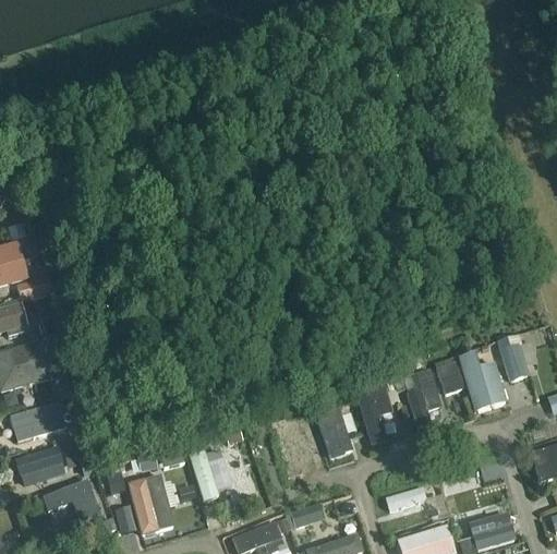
[(14,241),(0,245),(0,285),(25,278),(14,241)]
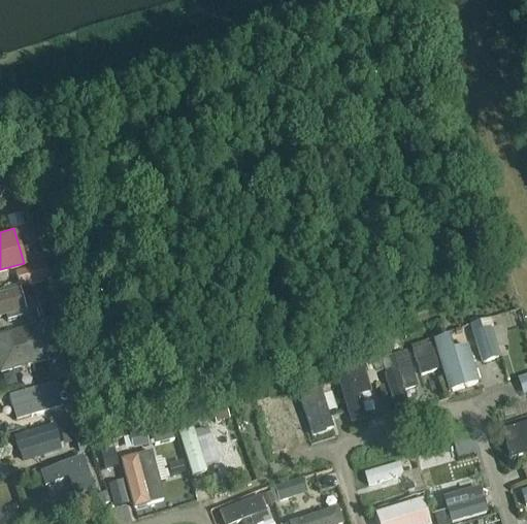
[(41,262),(14,269),(19,284),(45,275),(41,262)]
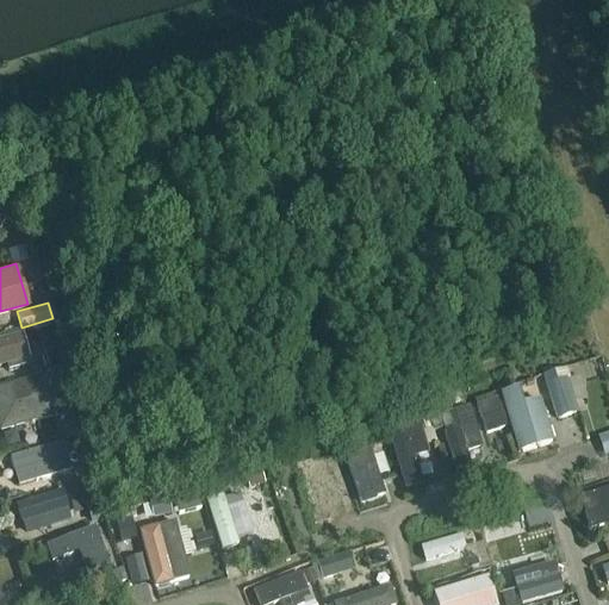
[(20,331),(0,336),(0,362),(5,361),(6,366),(28,360),(26,355),(20,331)]
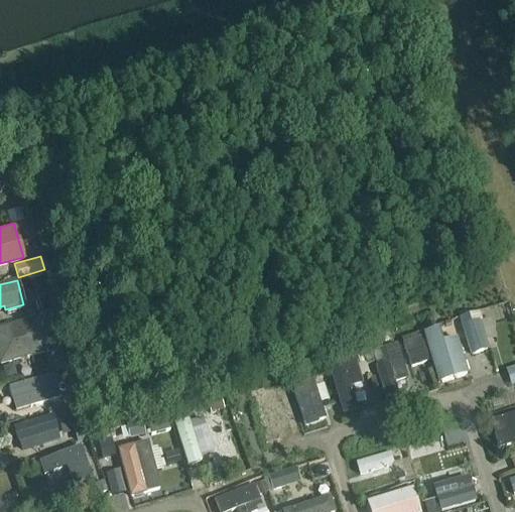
[(36,295),(40,310),(55,306),(51,291),(36,295)]
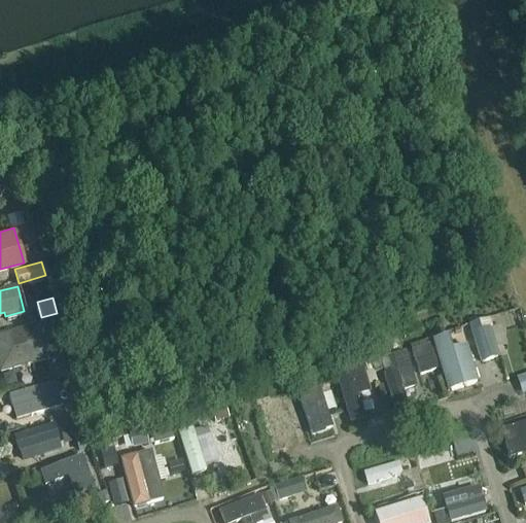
[(479,361),(496,355),(485,318),(466,324),(479,361)]
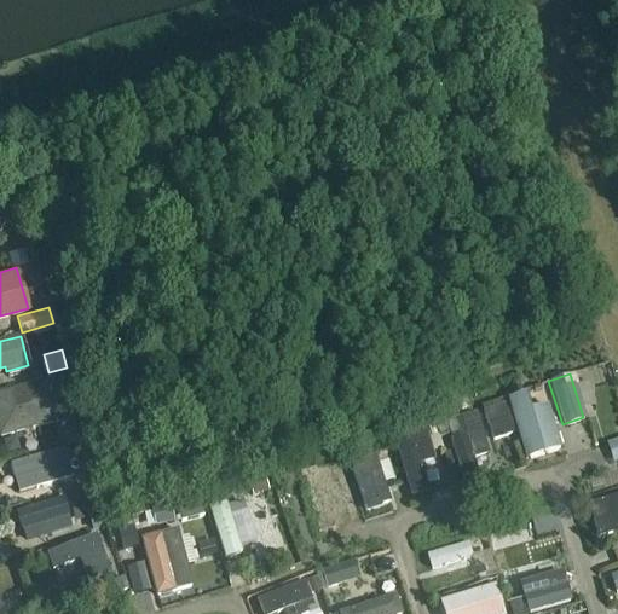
[(56,399),(79,393),(74,375),(51,380),(56,399)]
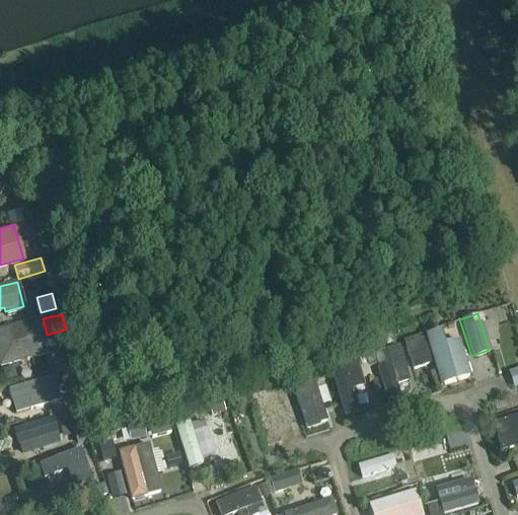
[(33,319),(0,328),(0,364),(44,352),(33,319)]
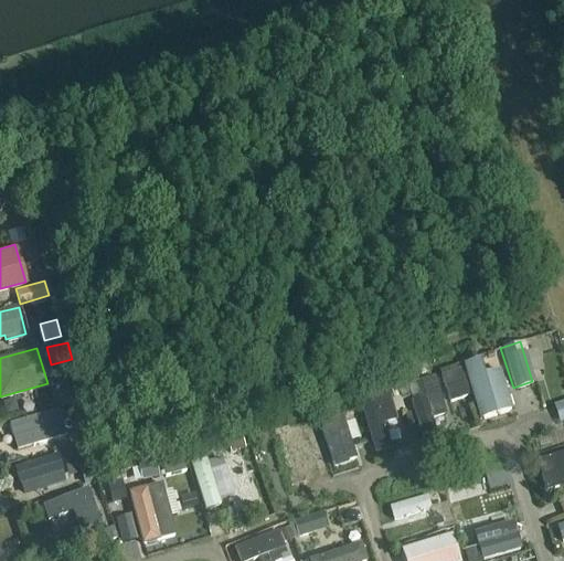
[(478,420),(511,411),(498,367),(481,372),(477,358),(461,362),(478,420)]
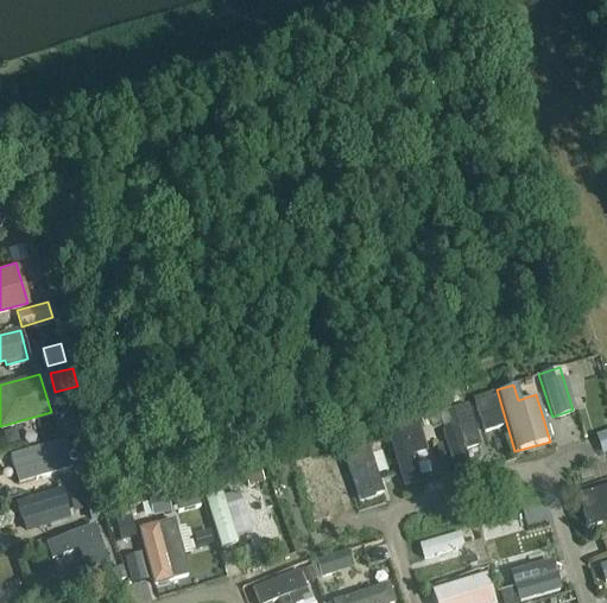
[(465,449),(479,445),(466,402),(435,412),(451,468),(468,463),(465,449)]
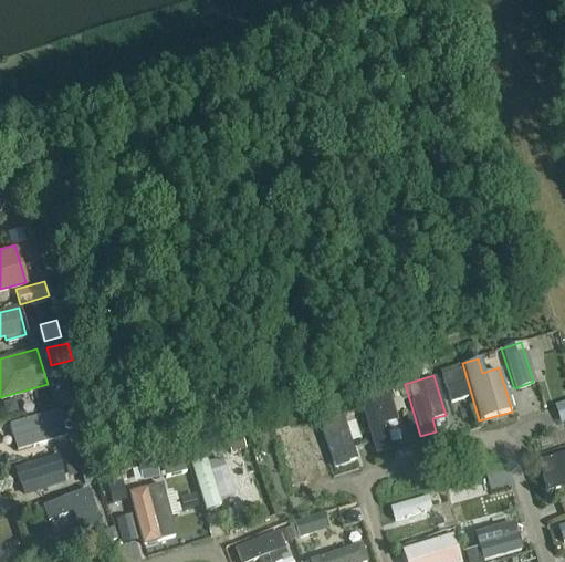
[(75,383),(58,386),(62,401),(79,397),(75,383)]
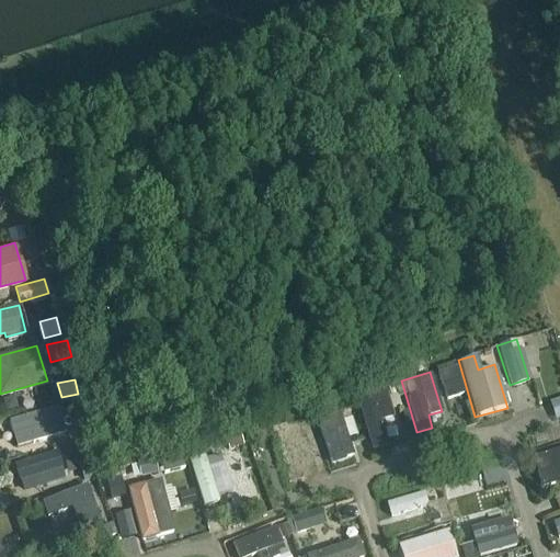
[(373,446),(389,442),(381,417),(395,413),(387,385),(357,395),(373,446)]
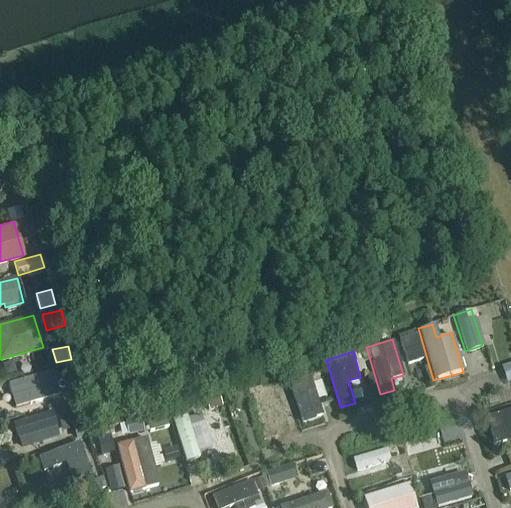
[(303,420),(323,412),(311,373),(303,375),(300,364),(286,368),(303,420)]
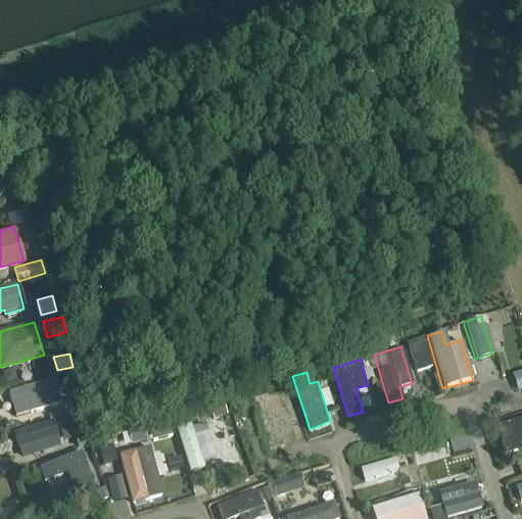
[(53,377),(9,389),(13,402),(25,397),(29,410),(59,400),(53,377)]
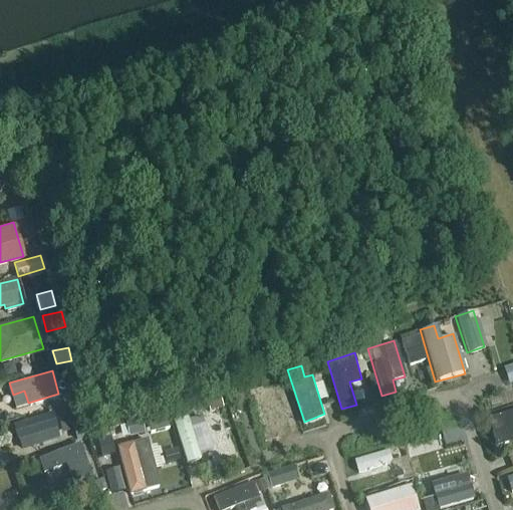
[(264,432),(277,428),(267,394),(255,398),(264,432)]
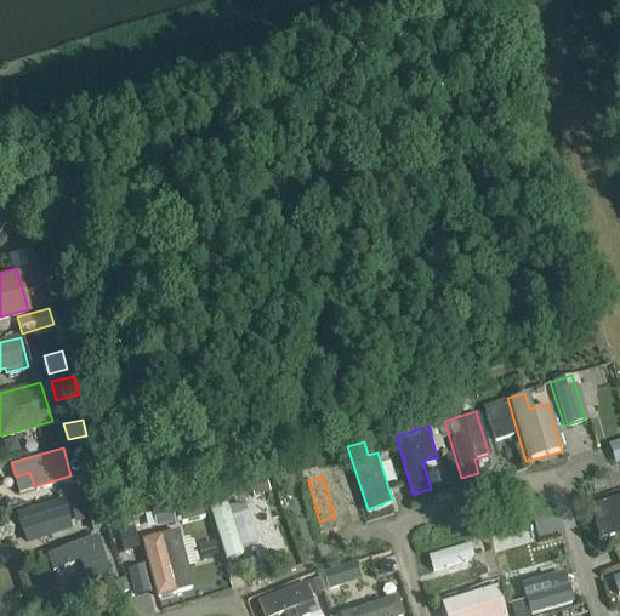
[(198,512),(215,505),(209,492),(192,500),(198,512)]
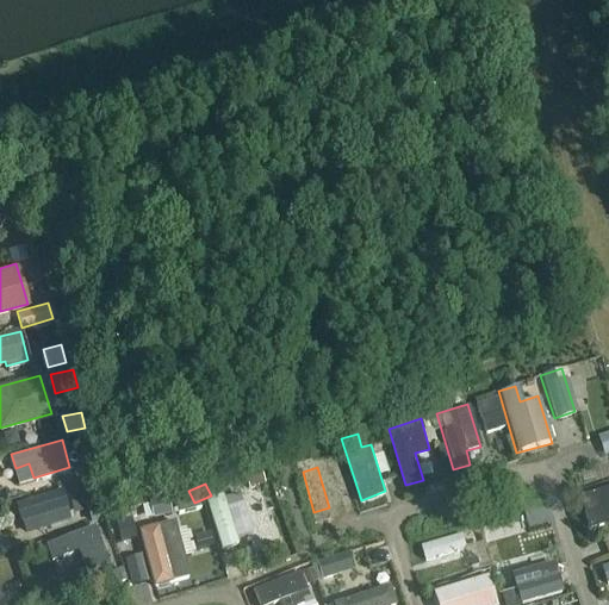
[(608,484),(580,492),(590,525),(608,521),(608,484)]
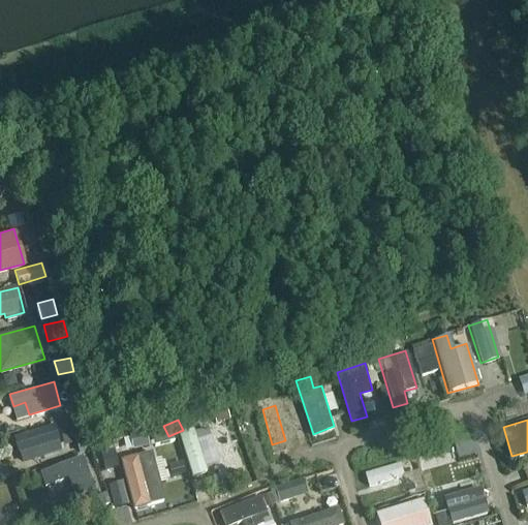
[(52,423),(11,435),(16,451),(19,450),(22,459),(59,448),(57,438),(52,423)]
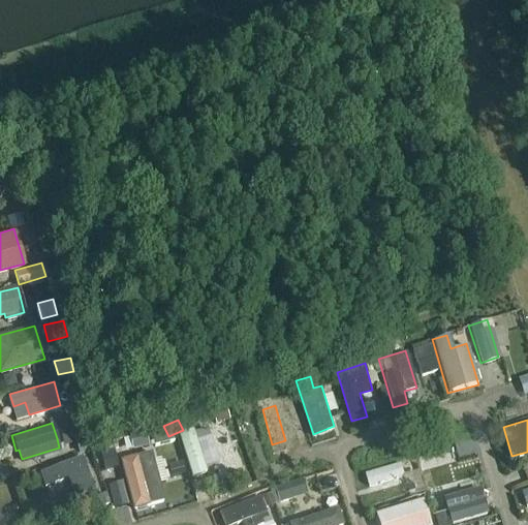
[(198,490),(212,486),(198,441),(185,445),(198,490)]
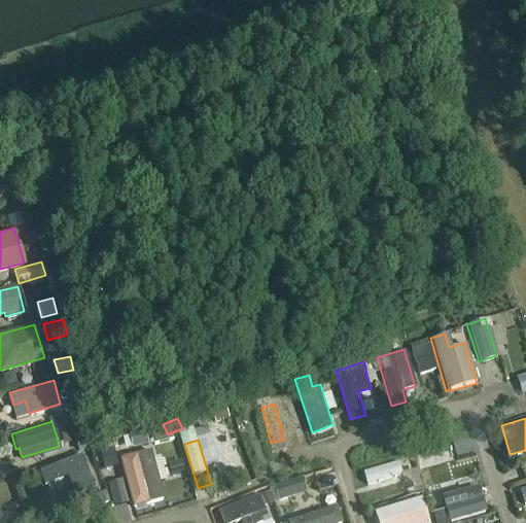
[(353,458),(358,475),(395,464),(391,448),(353,458)]
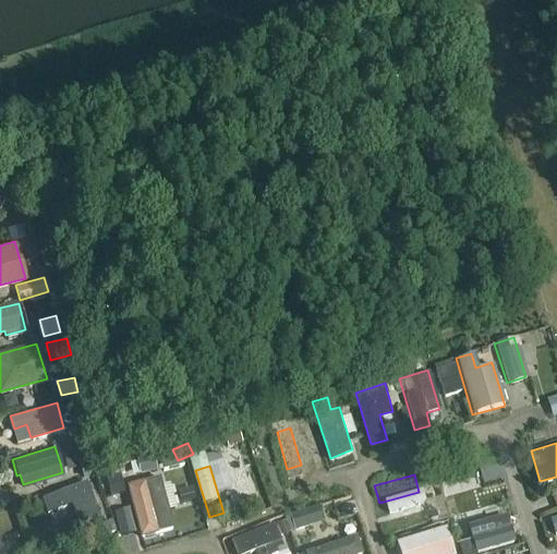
[(159,529),(145,477),(126,482),(140,534),(159,529)]
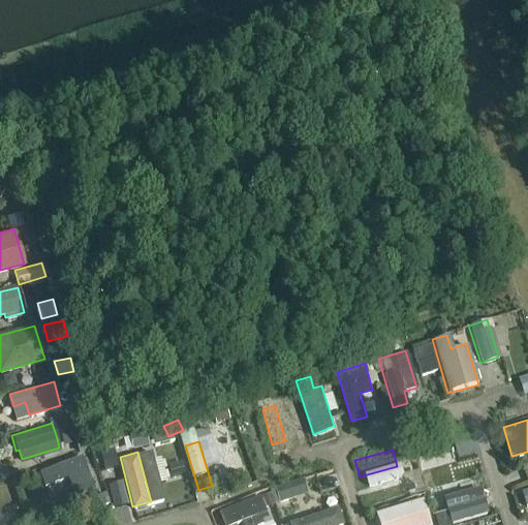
[(86,457),(42,473),(48,488),(71,479),(79,498),(98,491),(86,457)]
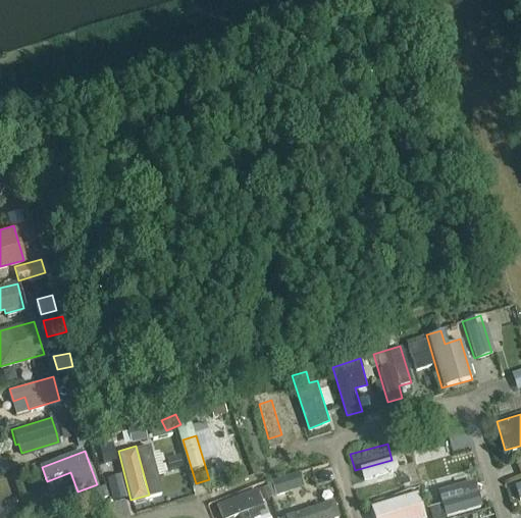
[(465,452),(430,464),(434,476),(470,464),(465,452)]
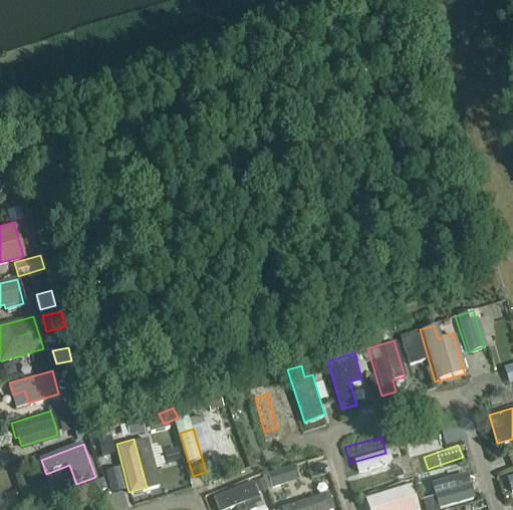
[(475,497),(468,472),(432,480),(435,493),(420,497),(424,509),(435,509),(449,505),(449,503),(475,497)]
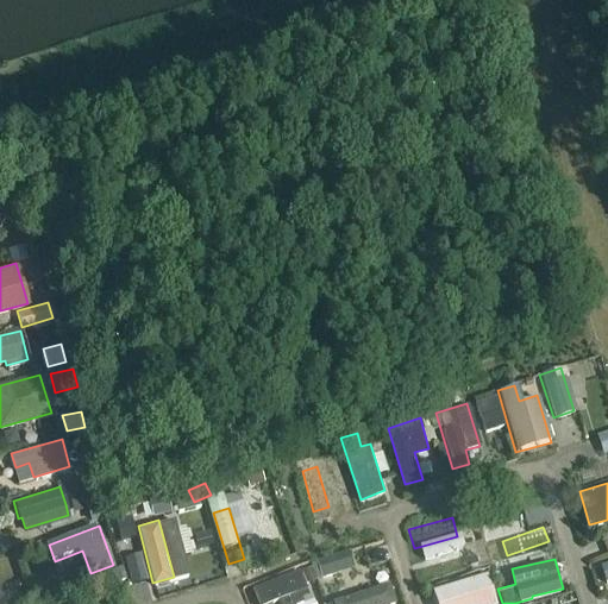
[(309,592),(301,567),(251,586),(257,603),(259,603),(279,597),(281,603),(292,603),(305,599),(302,595),(309,592)]
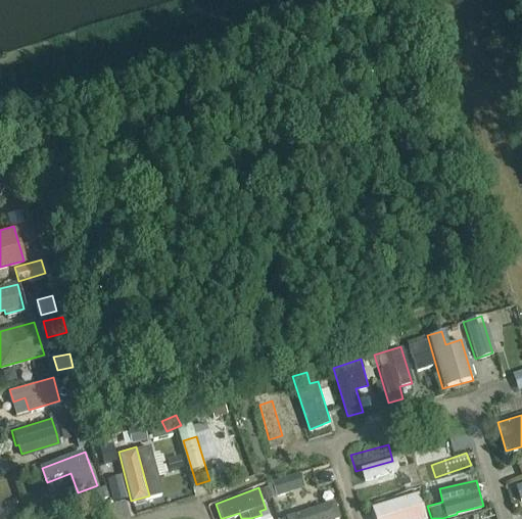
[(425,518),(427,518),(418,490),(372,505),(376,518),(425,518)]
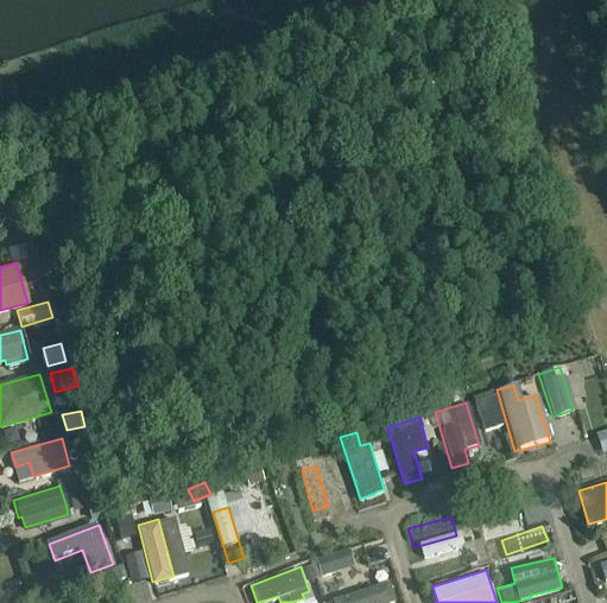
[(384,602),(396,600),(389,579),(333,597),(334,602),(384,602)]
